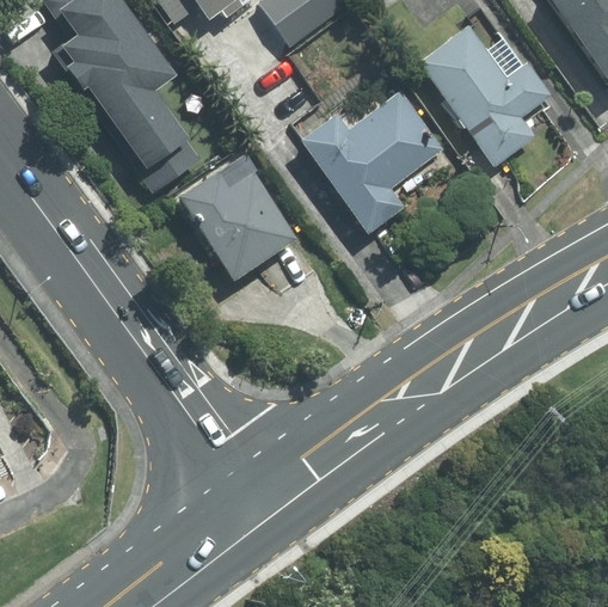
[(173,72),(121,0),(49,0),(74,34),(50,50),(155,194),(204,158),(153,86),(173,72)]
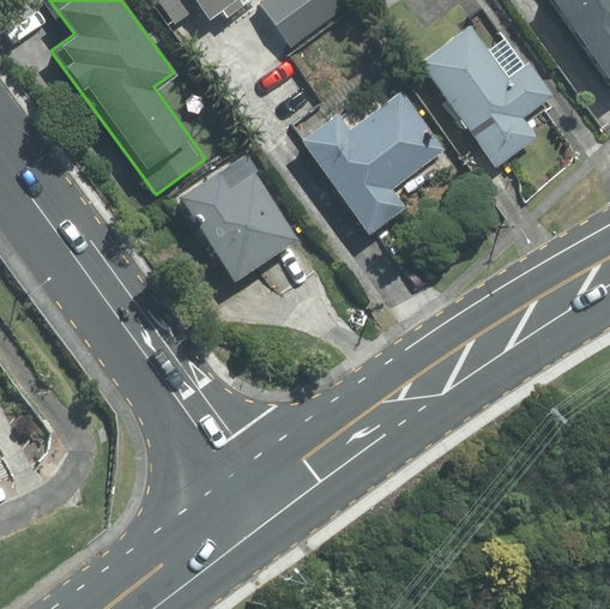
[(156,0),(177,28),(198,13),(207,28),(246,0),(156,0)]
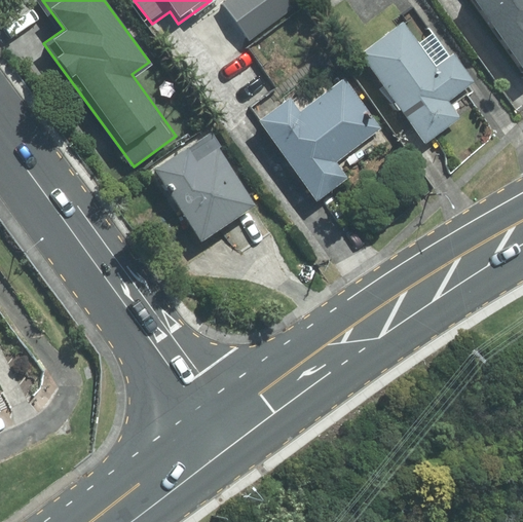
[(294,10),(288,0),(224,0),(251,39),(294,10)]
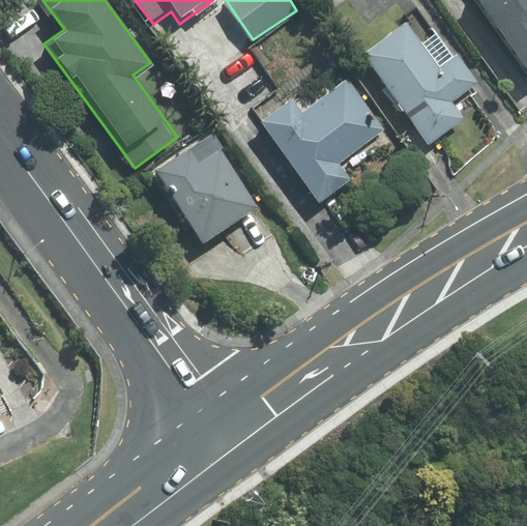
[(482,0),(526,60),(526,0),(482,0)]
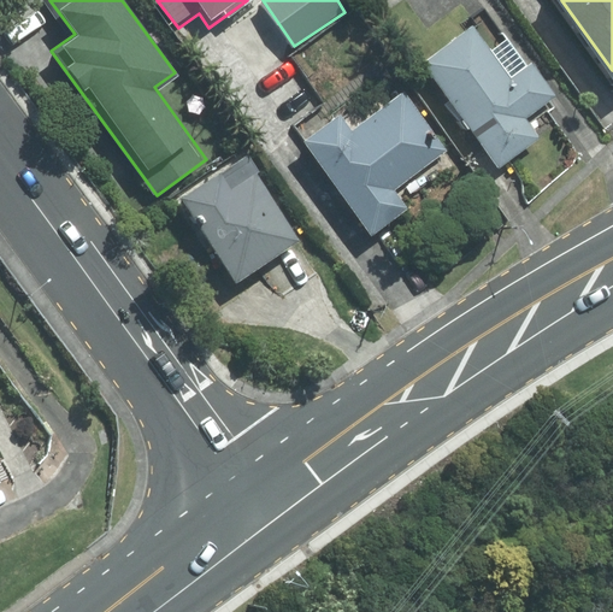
[(547,76),(530,65),(510,80),(473,25),(422,59),(497,174),(546,142),(526,115),(559,93),(547,76)]
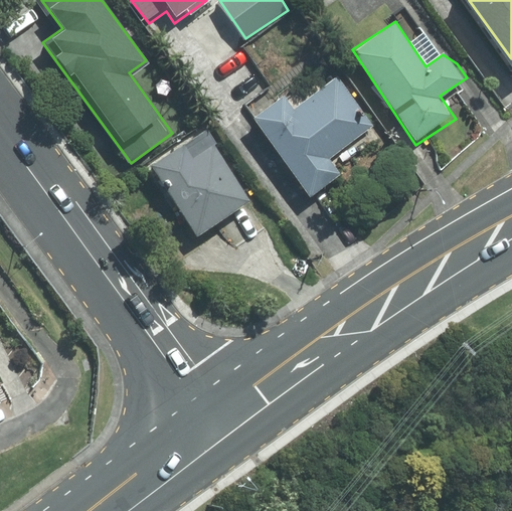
[(366,121),(336,79),(294,110),(285,97),(253,119),(311,197),(338,177),(321,154),(366,121)]
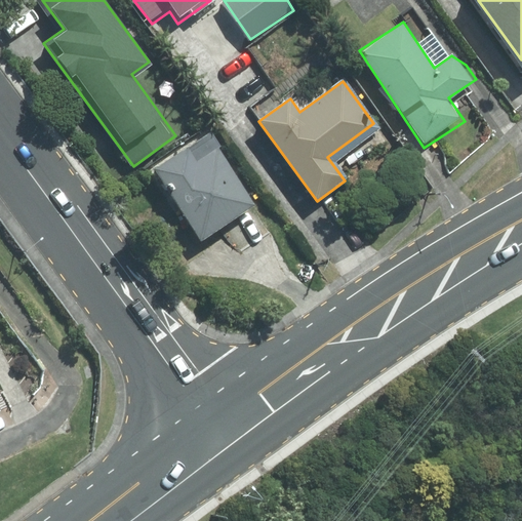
[(259,201),(211,128),(153,167),(201,239),(259,201)]
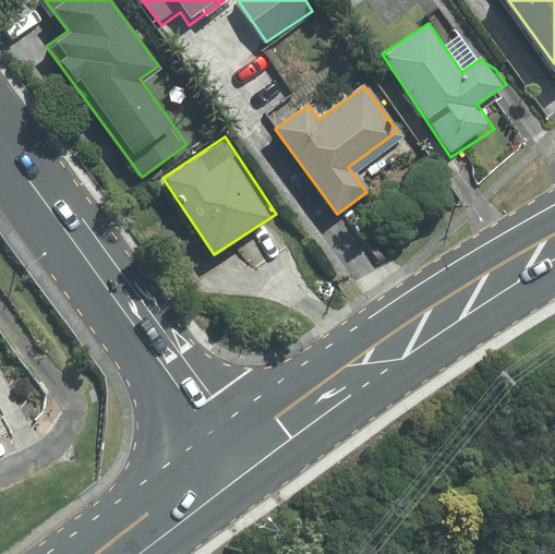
All buildings are outlined.
